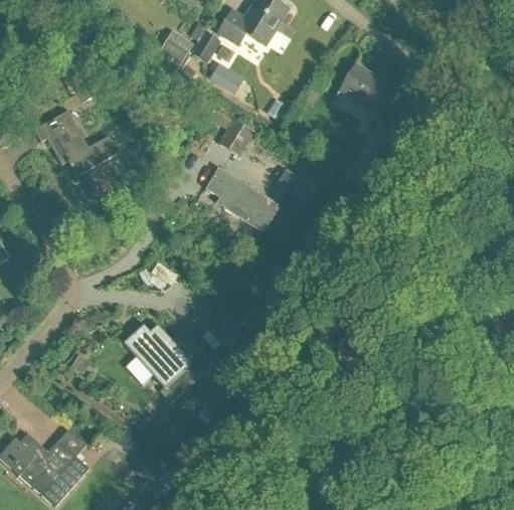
[(264,44),(287,8),(274,0),(253,0),(243,17),(231,9),(217,32),(237,44),(245,32),(264,44)]
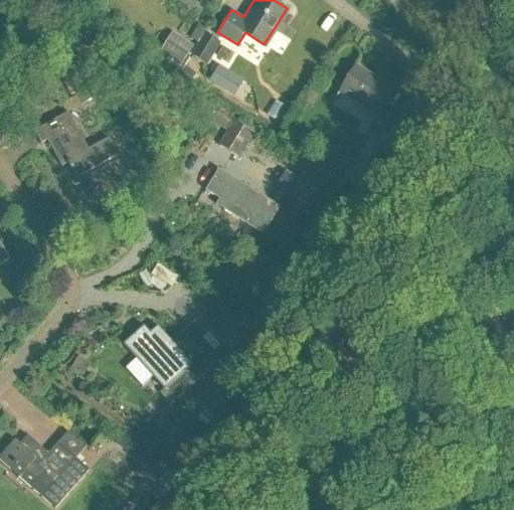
[(197,22),(188,36),(195,40),(204,27),(197,22)]
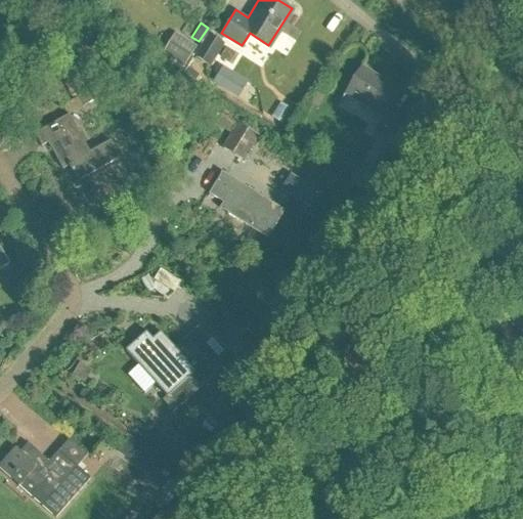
[(184,66),(197,44),(175,32),(163,52),(184,66)]
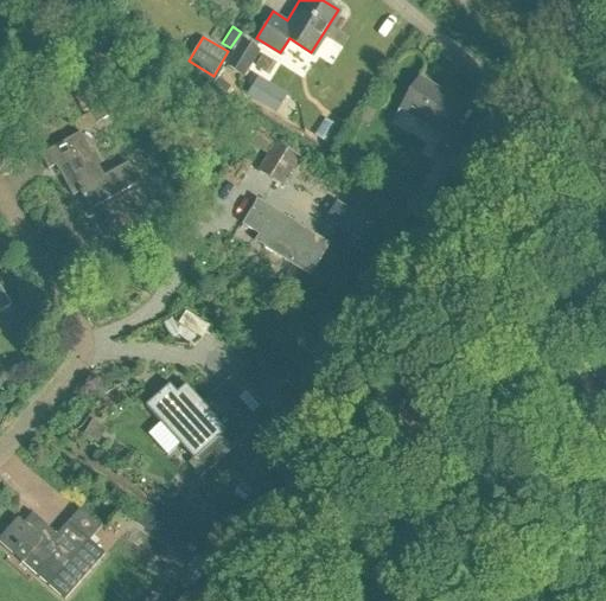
[(244,74),(259,49),(240,37),(225,62),(244,74)]
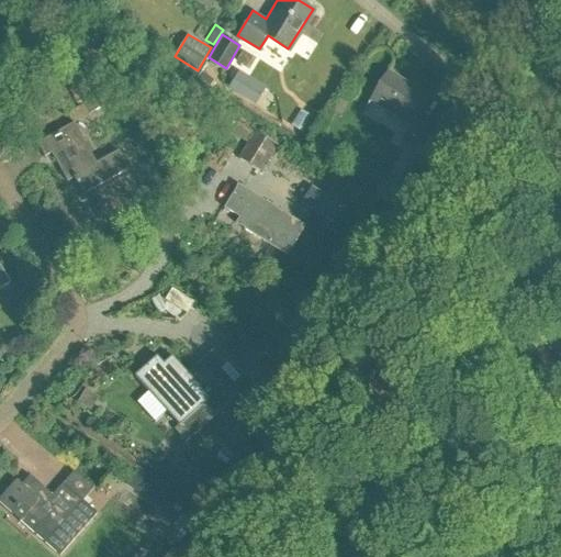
[(251,55),(242,49),(236,58),(246,64),(251,55)]
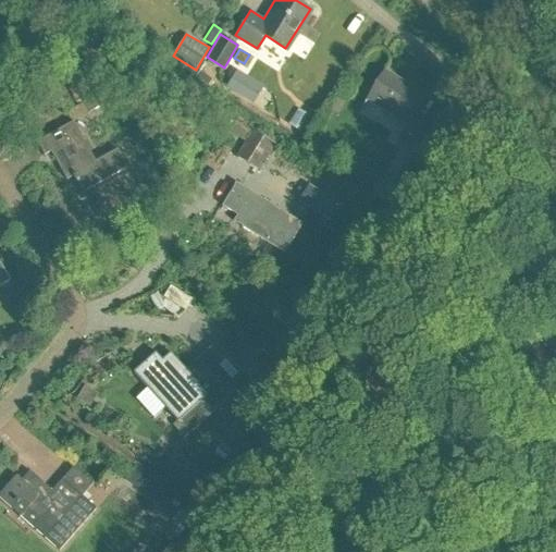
[(104,102),(91,78),(102,72),(96,60),(63,78),(75,101),(79,98),(82,102),(66,111),(69,115),(71,114),(74,119),(104,102)]
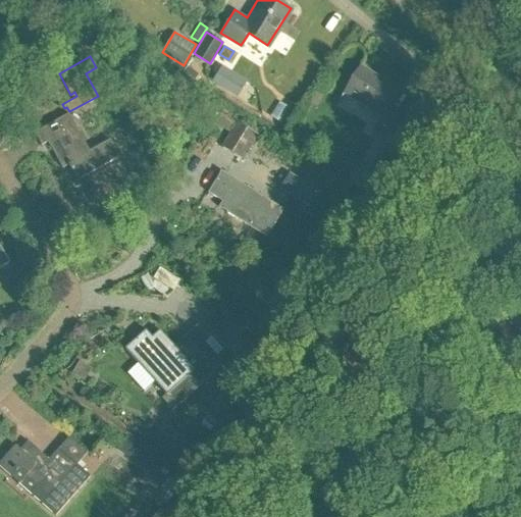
[(383,81),(359,64),(343,90),(380,114),(372,127),(385,136),(400,112),(387,105),(399,87),(385,78),(383,81)]
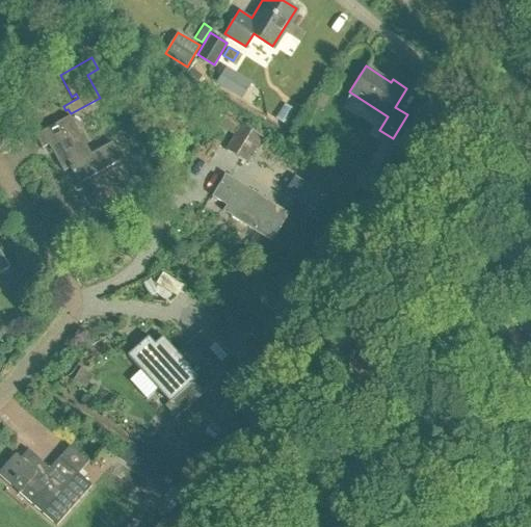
[(189,67),(186,72),(198,80),(202,74),(189,67)]
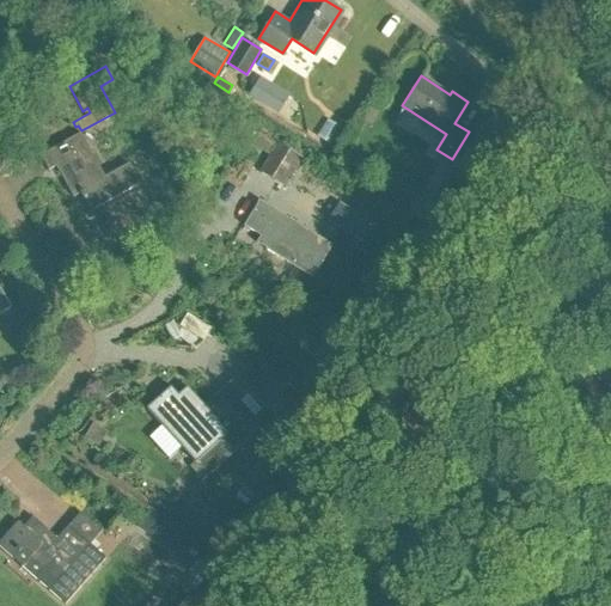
[(272,89),(263,102),(277,111),(286,97),(272,89)]
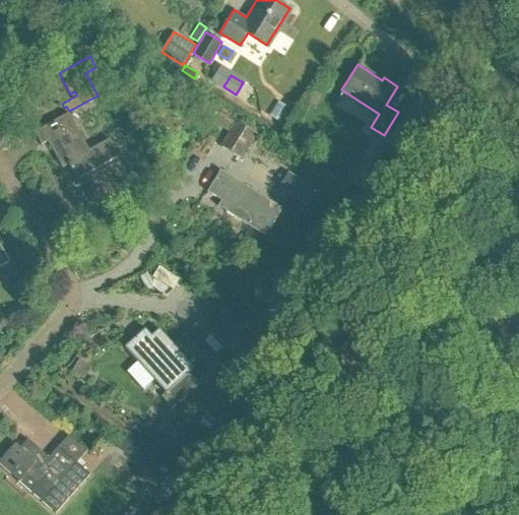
[(277,99),(268,114),(279,120),(288,106),(277,99)]
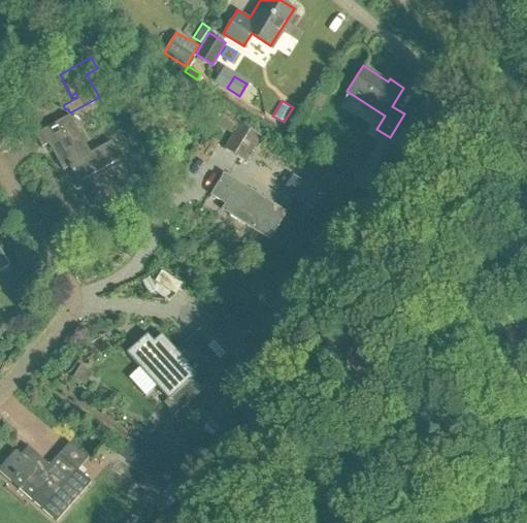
[(244,159),(259,132),(221,111),(212,128),(216,130),(209,139),(244,159)]
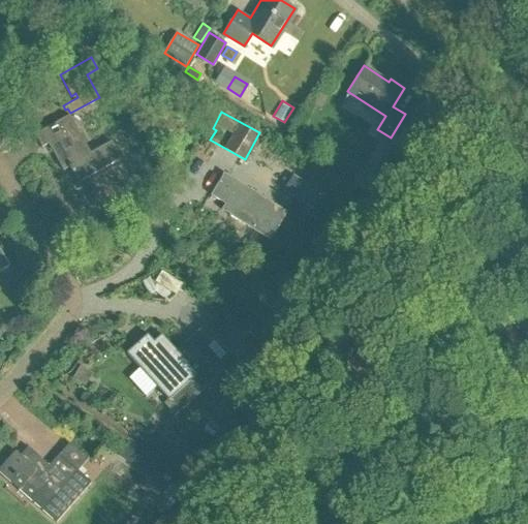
[(91,151),(70,115),(35,134),(42,147),(49,143),(63,170),(69,165),(73,172),(75,171),(81,180),(122,156),(113,139),(91,151)]
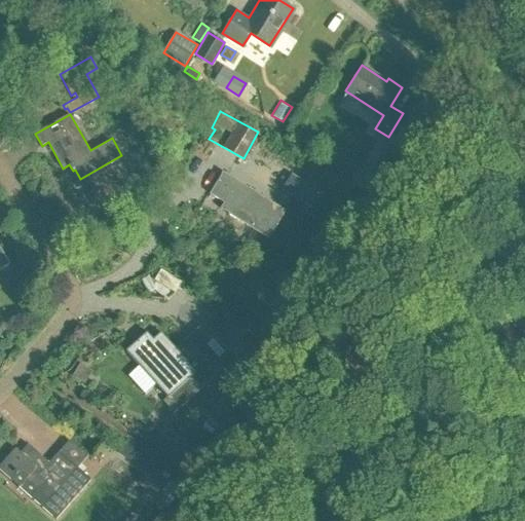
[(392,138),(371,172),(383,179),(405,145),(392,138)]
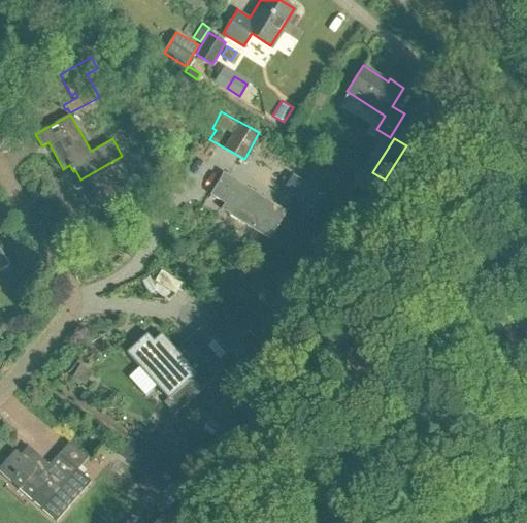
[(269,238),(287,210),(224,171),(210,192),(233,206),(229,213),(269,238)]
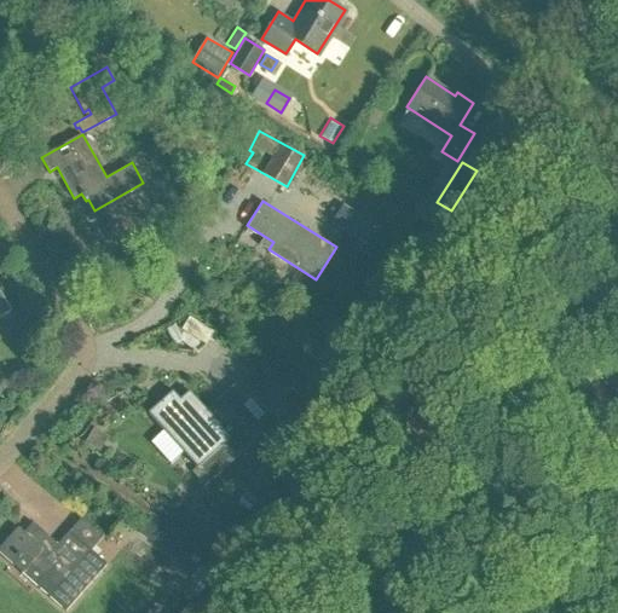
[(380,226),(342,203),(330,221),(368,246),(380,226)]
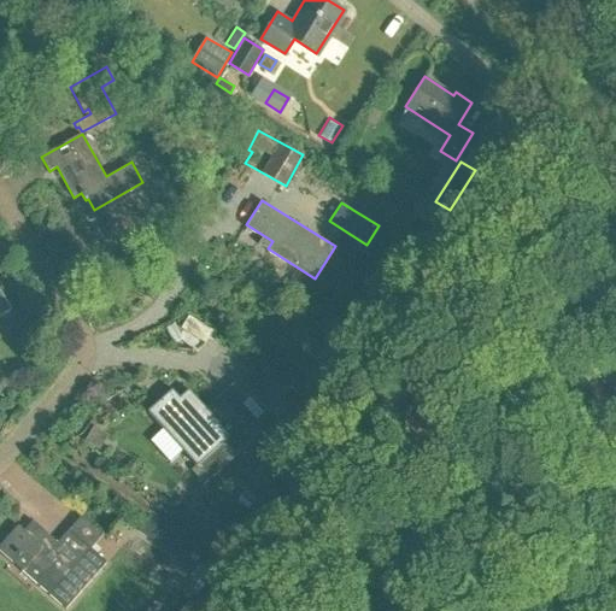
[(0,315),(11,309),(0,291),(0,315)]
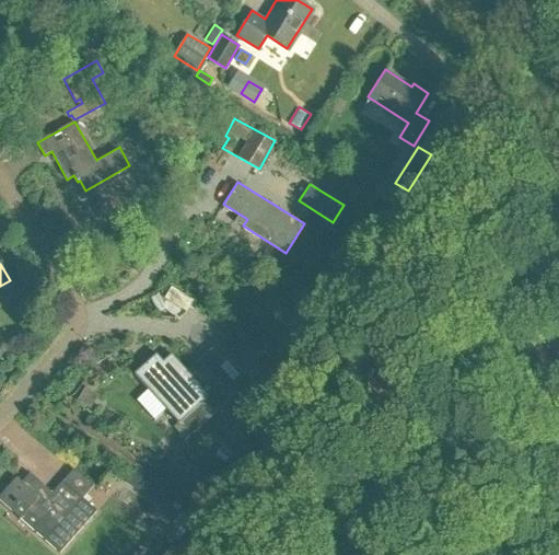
[(265,396),(279,384),(271,376),(282,367),(267,350),(242,372),(265,396)]
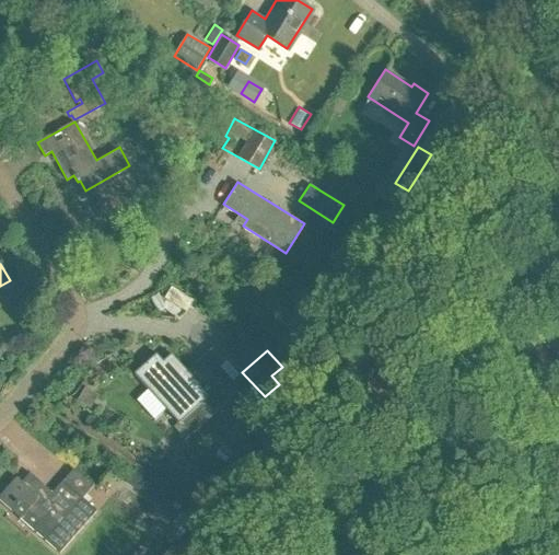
[(177,420),(173,424),(186,438),(189,435),(240,390),(232,381),(208,354),(188,371),(172,353),(162,360),(156,354),(136,373),(144,384),(162,403),(177,420)]
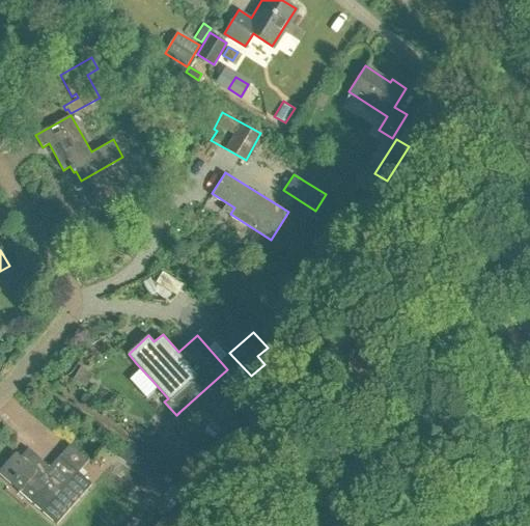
[(127,443),(119,454),(132,463),(139,450),(140,449),(128,442),(127,443)]
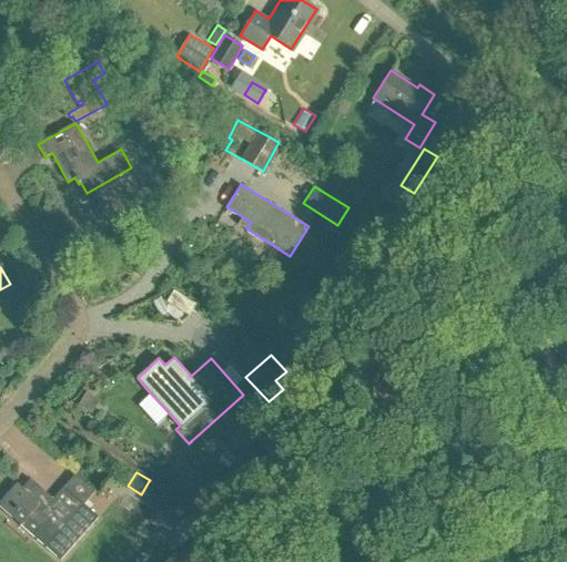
[(0,504),(60,559),(98,517),(81,502),(63,487),(53,499),(30,478),(22,487),(18,482),(0,501),(0,504)]
